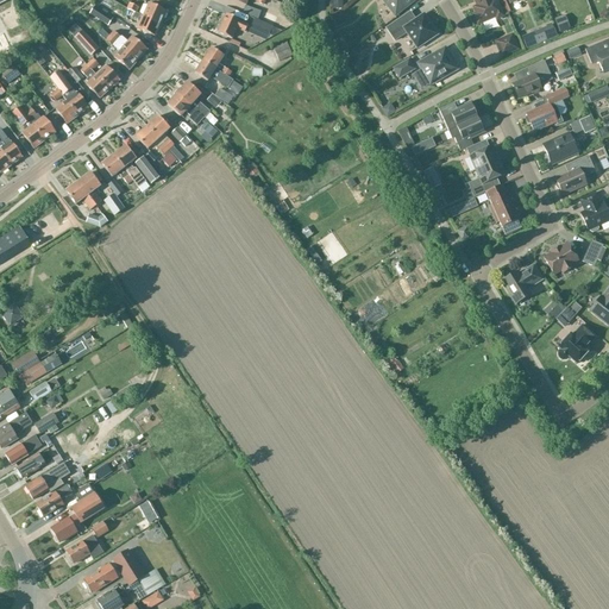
[(381,0),(395,17),(416,0),(415,0),(381,0)]
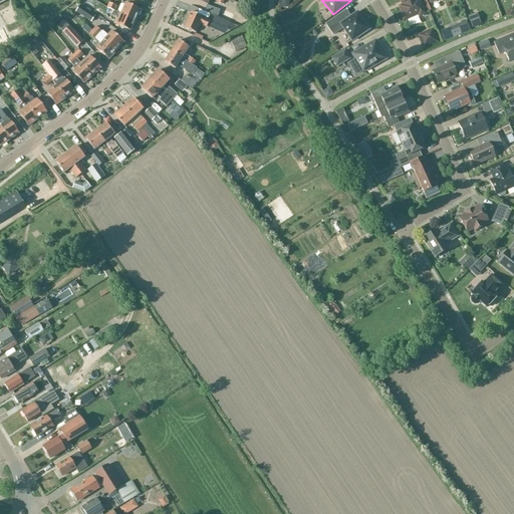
[(415,0),(401,0),(402,2),(404,5),(400,7),(402,12),(401,13),(401,15),(403,19),(404,20),(406,19),(406,20),(418,15),(419,17),(425,14),(419,0),(416,0),(415,0)]
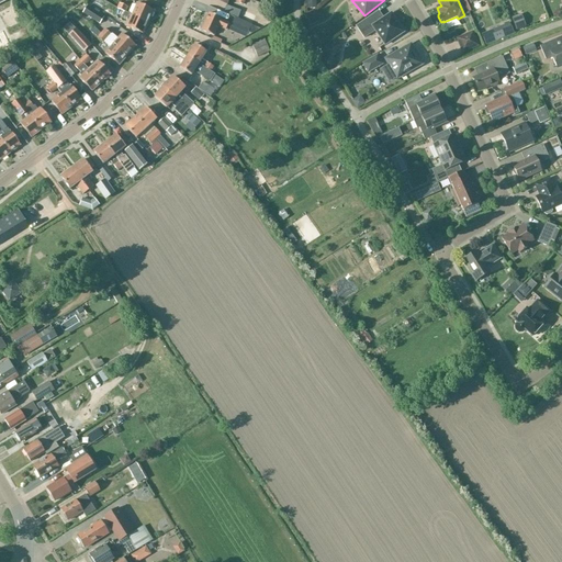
[(117,9),(125,12),(127,7),(120,3),(117,9)]
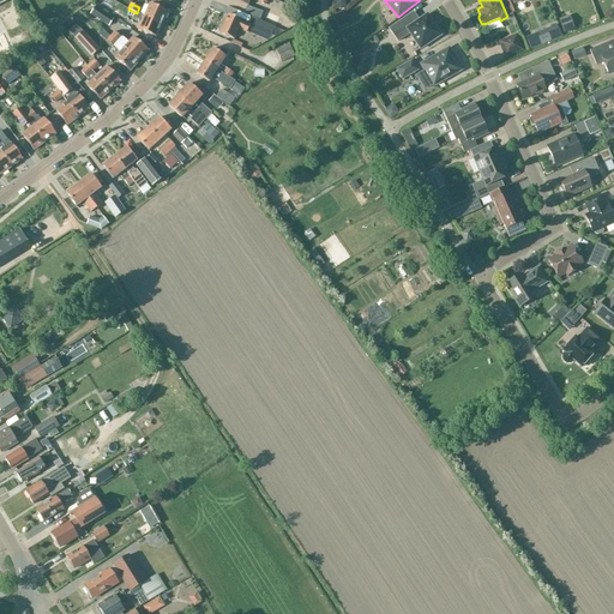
[(150,4),(144,17),(162,25),(168,12),(150,4)]
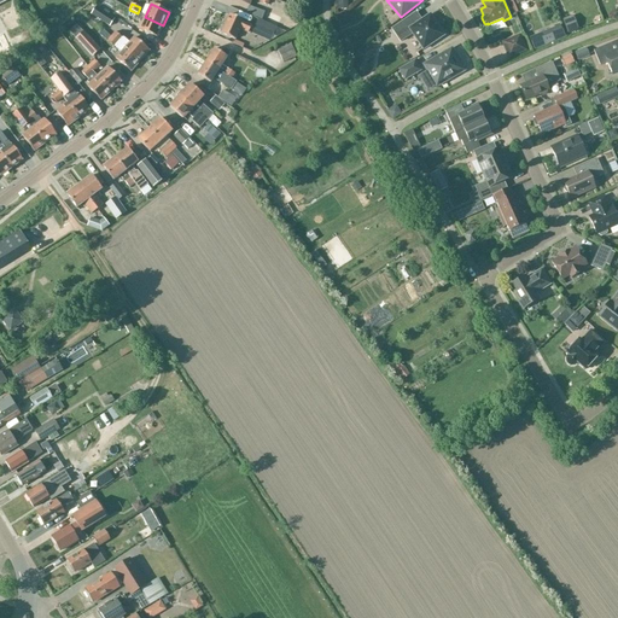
[(95,7),(91,16),(110,28),(115,19),(95,7)]
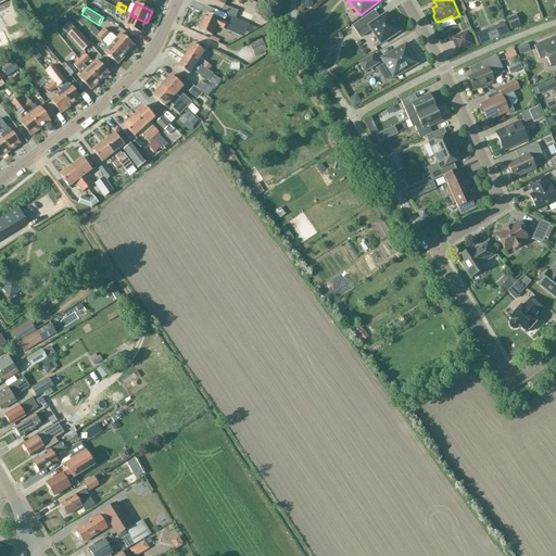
[(307,25),(316,21),(313,13),(303,16),(307,25)]
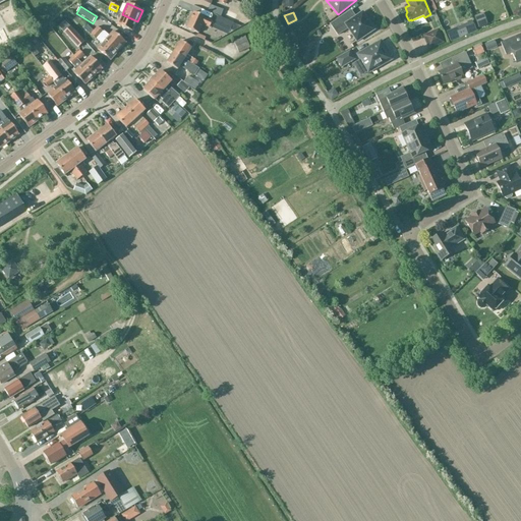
[(346,14),(331,24),(338,36),(348,29),(357,42),(374,31),(362,12),(351,20),(346,14)]
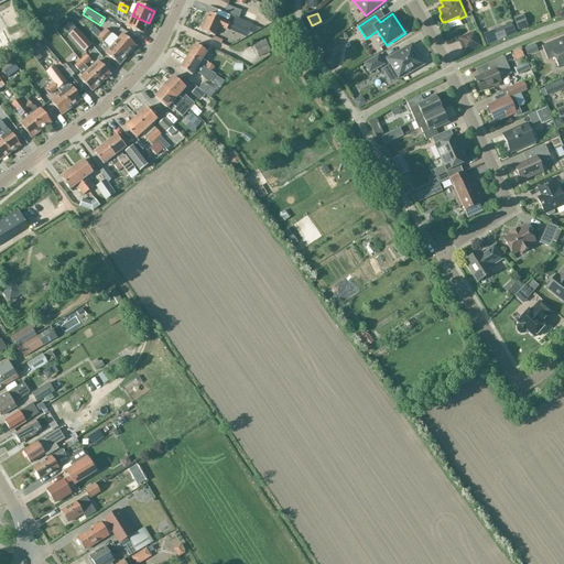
[(226,31),(229,24),(226,22),(223,21),(223,20),(209,14),(202,31),(214,36),(218,28),(226,31)]
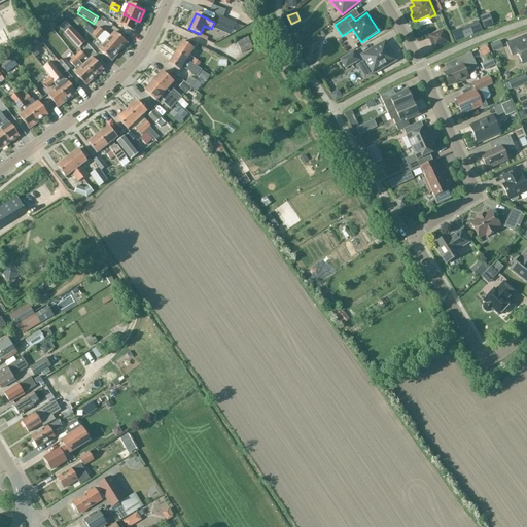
[(124,14),(118,25),(134,32),(139,22),(124,14)]
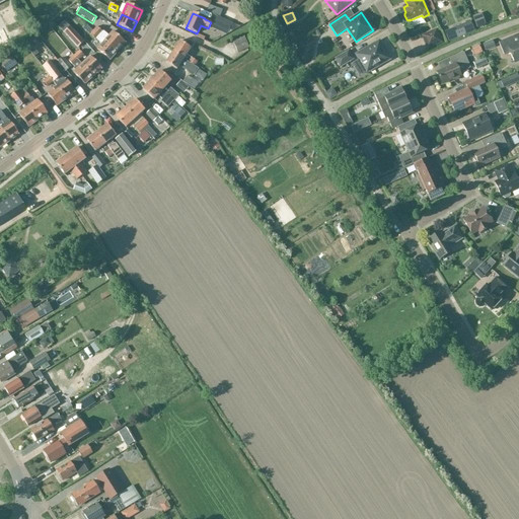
[(59,27),(67,21),(63,16),(54,21),(59,27)]
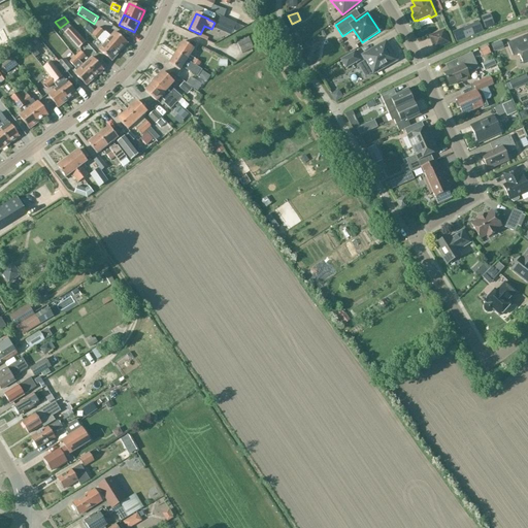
[(217,26),(232,33),(236,24),(221,17),(217,26)]
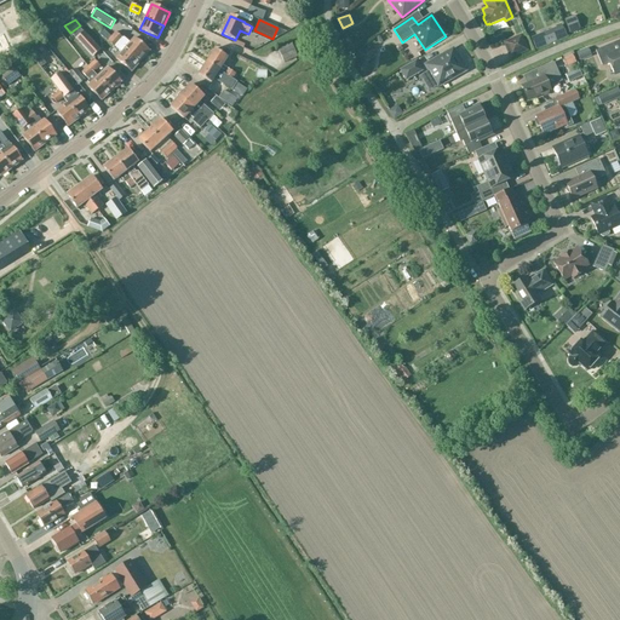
[(535,51),(567,38),(562,26),(530,39),(535,51)]
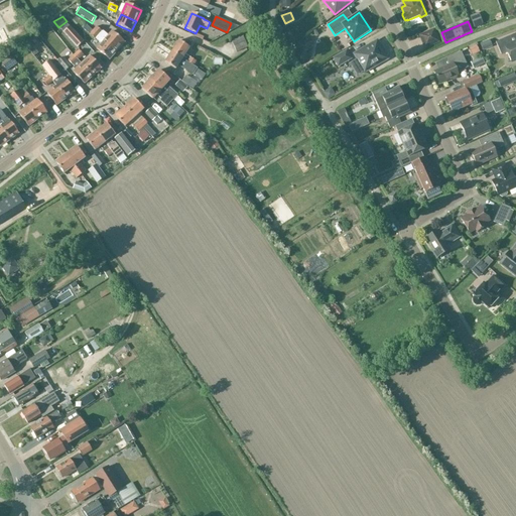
[(84,41),(71,26),(63,32),(78,47),(84,41)]
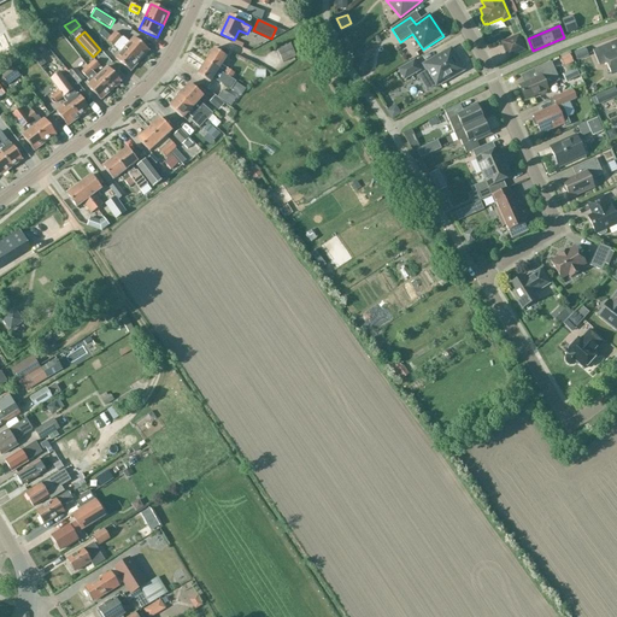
[(123,37),(122,39),(116,33),(111,36),(140,62),(148,51),(134,37),(129,42),(123,37)]
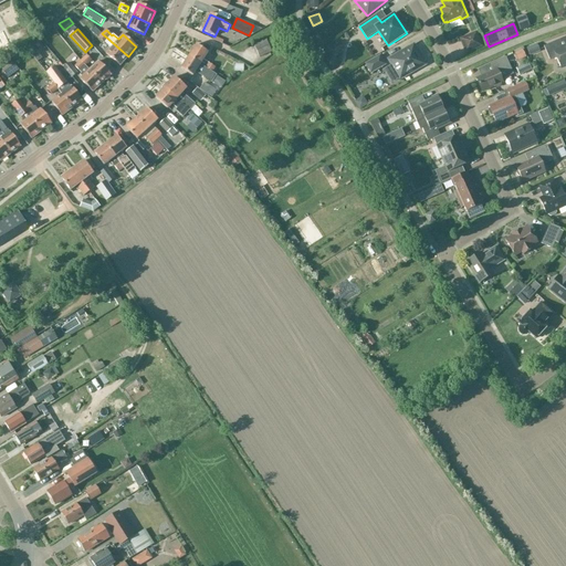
[(105,43),(111,48),(106,54),(119,66),(128,56),(102,33),(98,38),(105,43)]
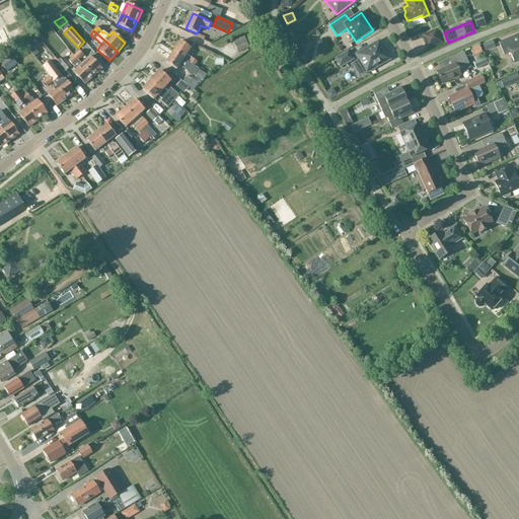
[(436,30),(423,36),(428,49),(441,43),(436,30)]
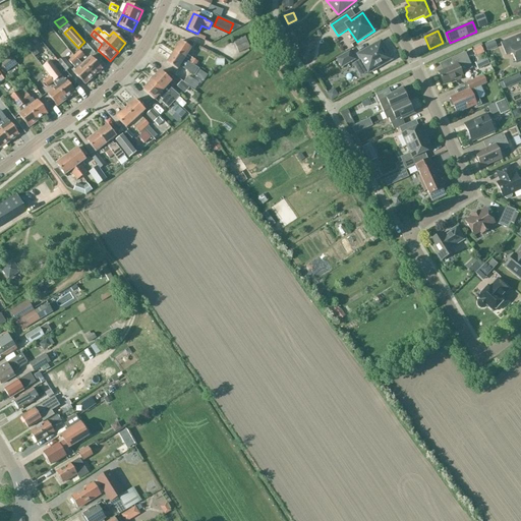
[(234,42),(239,53),(250,48),(245,37),(234,42)]
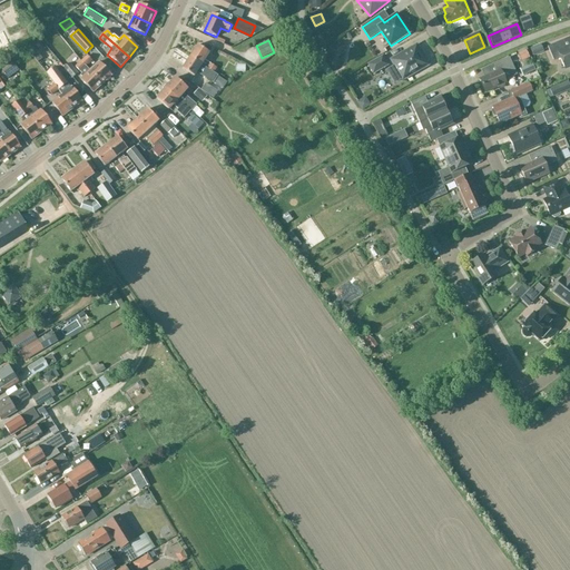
[(27,50),(32,57),(37,53),(38,55),(45,49),(38,41),(27,50)]
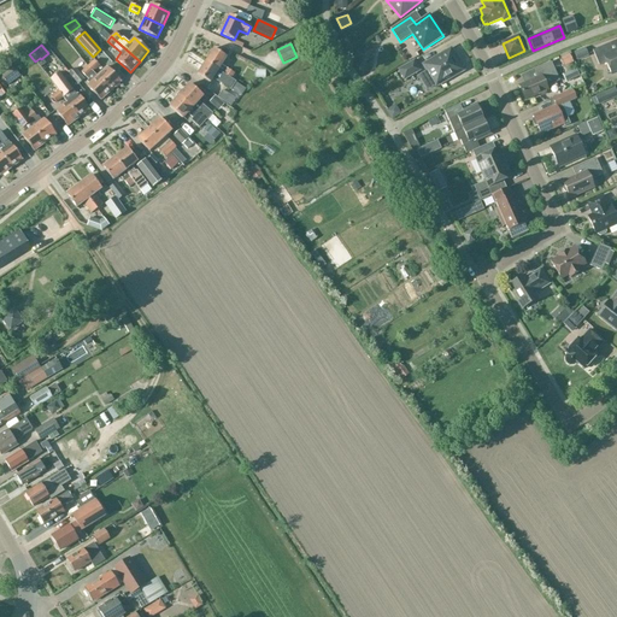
[(609,45),(593,51),(599,65),(606,63),(612,75),(616,71),(616,50),(612,52),(609,45)]
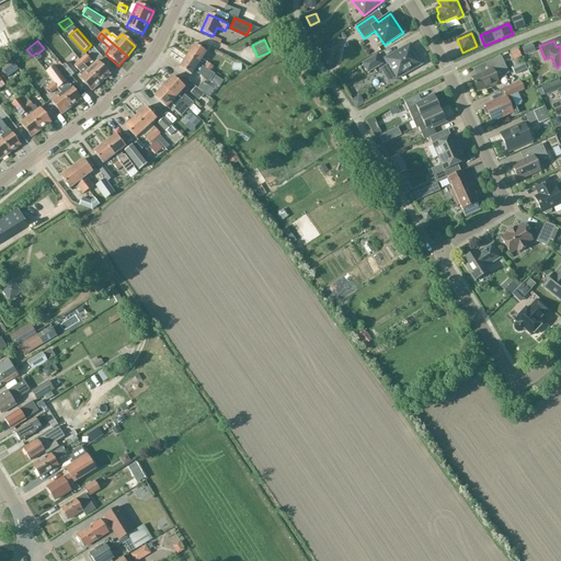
[(522,48),(525,55),(535,52),(533,44),(522,48)]
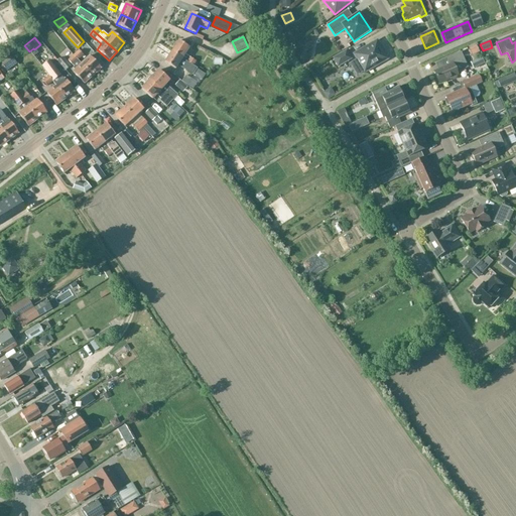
[(178,41),(171,52),(194,67),(197,61),(185,54),(189,48),(178,41)]
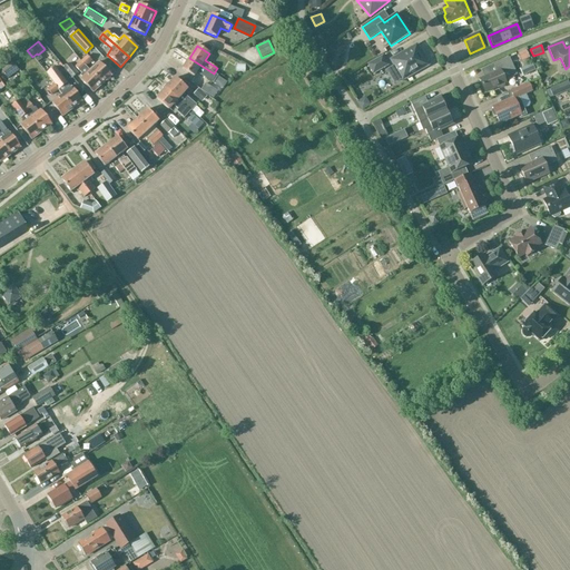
[(406,79),(414,75),(414,72),(426,66),(416,47),(392,60),(394,65),(386,69),(394,84),(403,78),(403,79),(406,77),(406,79)]
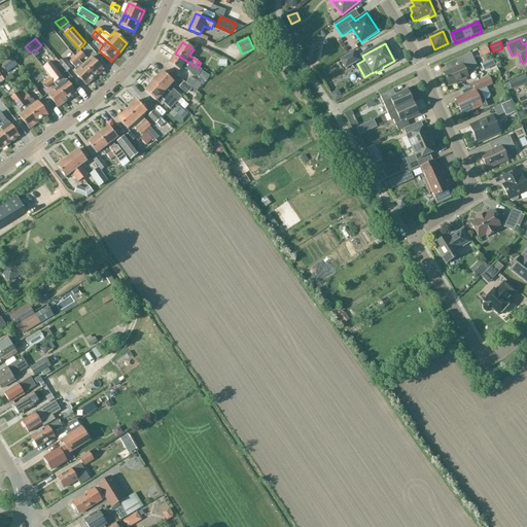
[(489,54),(486,46),(479,49),(482,57),(489,54)]
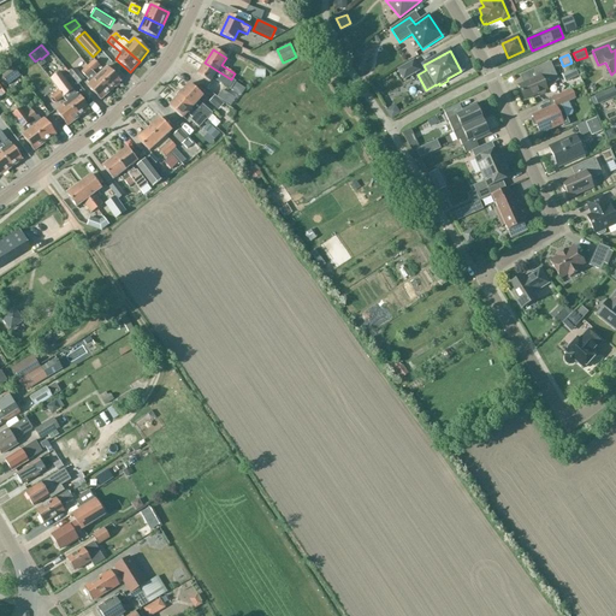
[(94,60),(88,66),(93,72),(100,66),(94,60)]
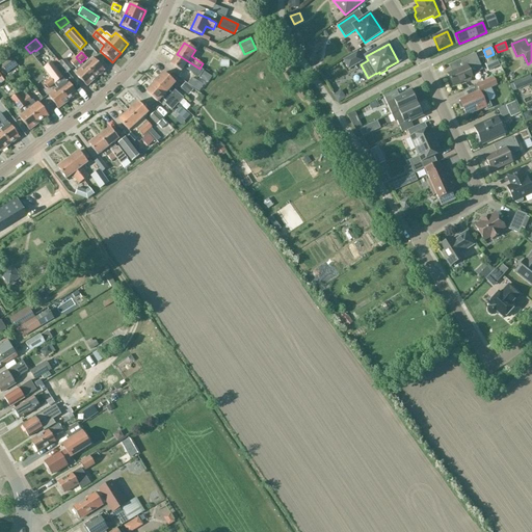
[(356,53),(344,60),(349,69),(362,61),(356,53)]
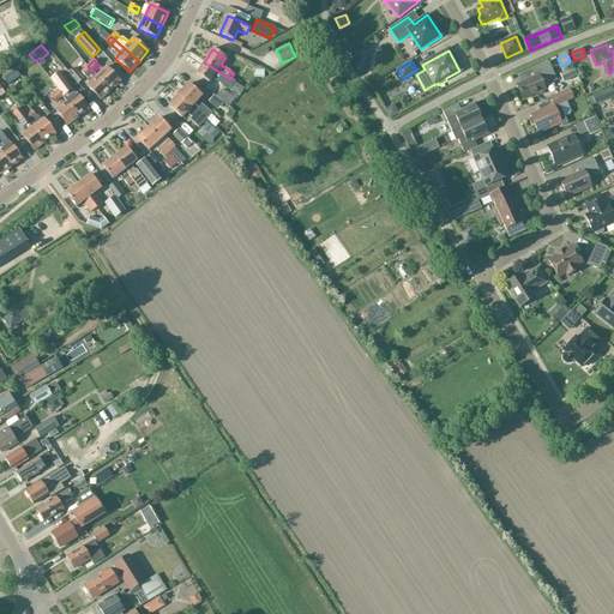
[(204,62),(197,74),(209,83),(211,79),(229,90),(235,82),(230,79),(204,62)]
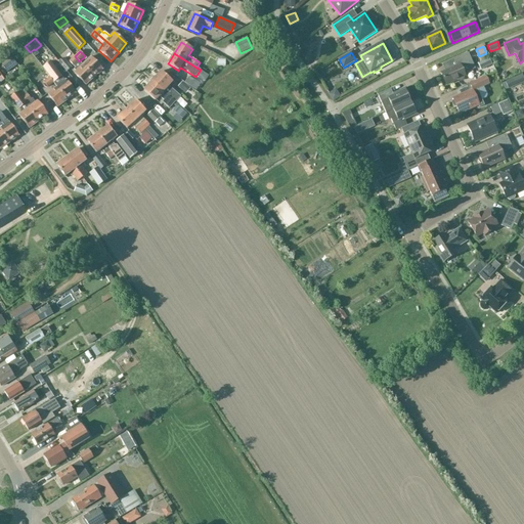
[(456,66),(441,74),(446,85),(457,80),(459,81),(460,82),(464,80),(464,78),(466,77),(464,74),(475,69),(468,54),(454,60),(456,66)]
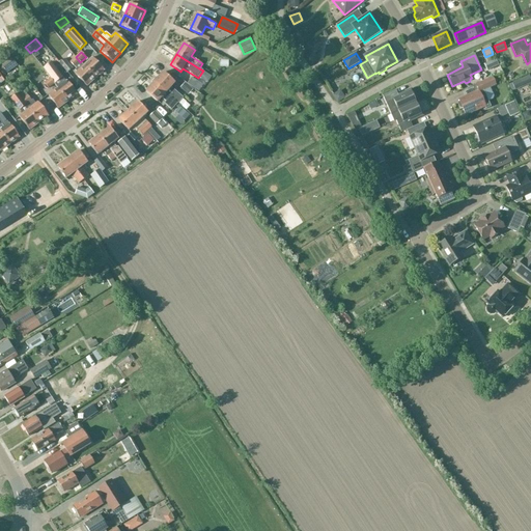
[(1,65),(7,74),(18,66),(10,57),(1,65)]
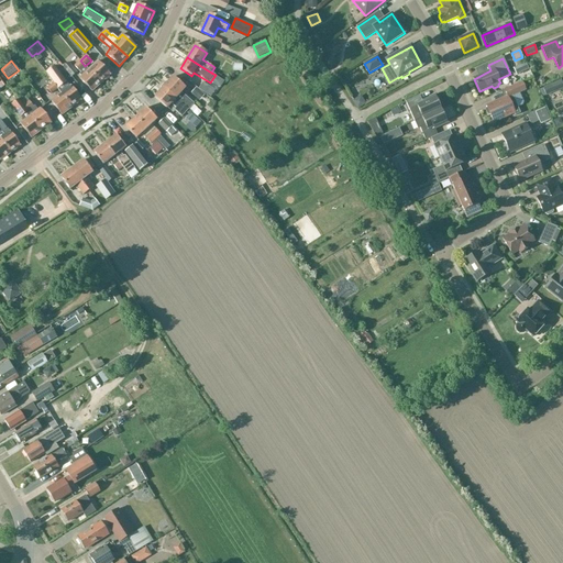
[(75,66),(81,74),(79,75),(81,77),(79,79),(92,92),(101,84),(89,70),(85,66),(80,61),(75,66)]
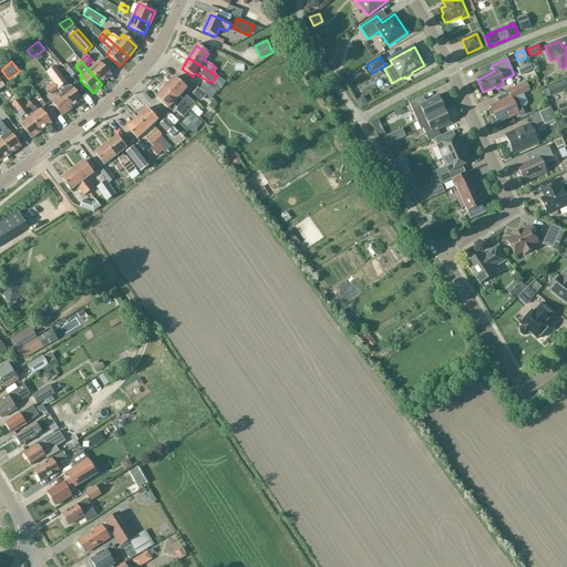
[(99,62),(90,71),(102,84),(111,75),(99,62)]
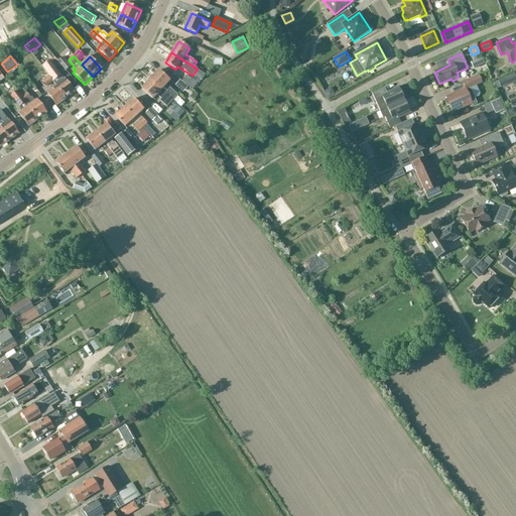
[(71,67),(63,57),(57,62),(66,72),(71,67)]
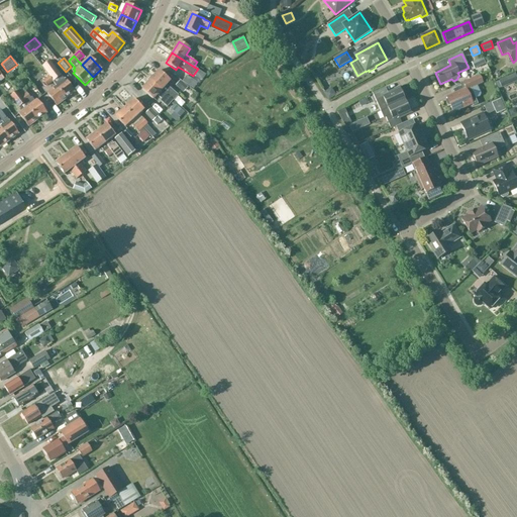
[(49,77),(53,82),(56,86),(66,100),(76,93),(66,79),(65,80),(50,61),(41,67),(49,77)]
